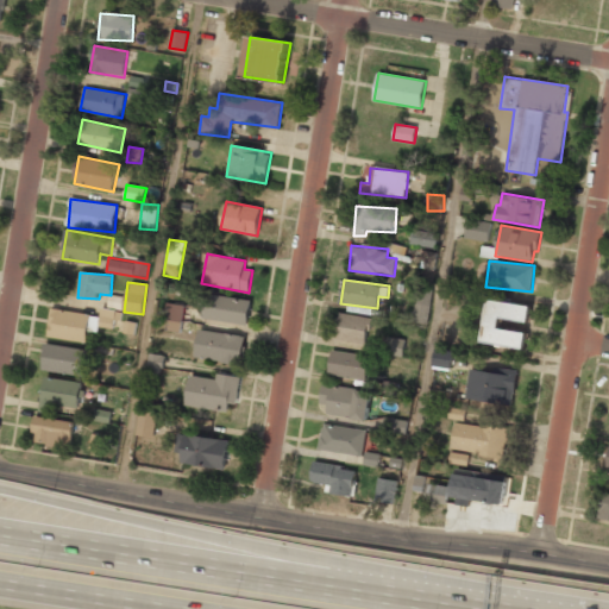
[(428,311),(431,290),(419,288),(416,308),(428,311)]
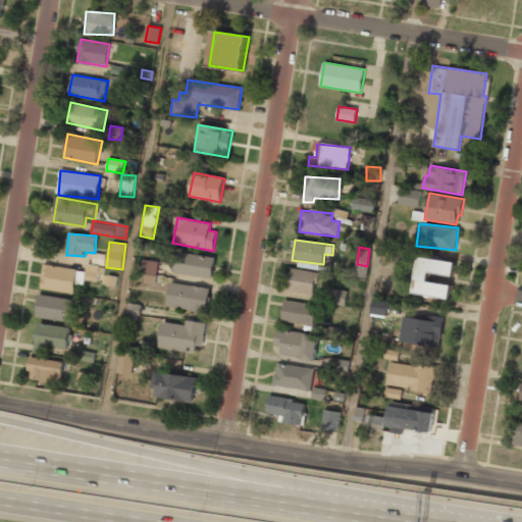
[(173,273),(213,277),(215,256),(175,253),(173,273)]
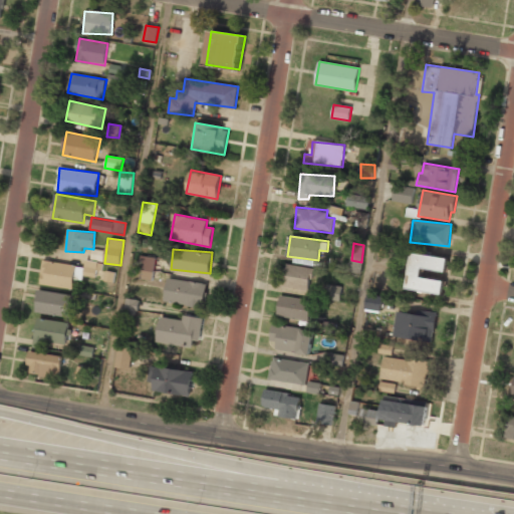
[(449,258),(411,253),(407,288),(443,293),(445,280),(421,277),(422,268),(447,271),(449,258)]
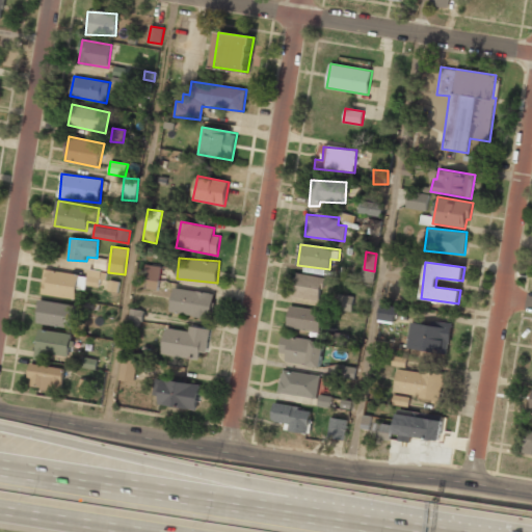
[(158,290),(161,267),(147,264),(142,288),(158,290)]
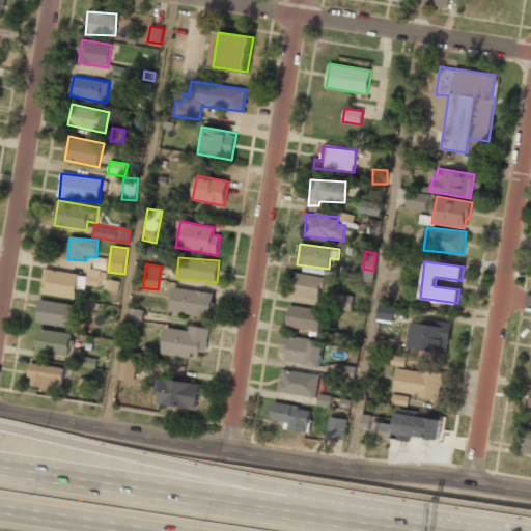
[(76,299),(77,286),(101,289),(104,271),(88,269),(87,275),(45,270),(42,294),(76,299)]
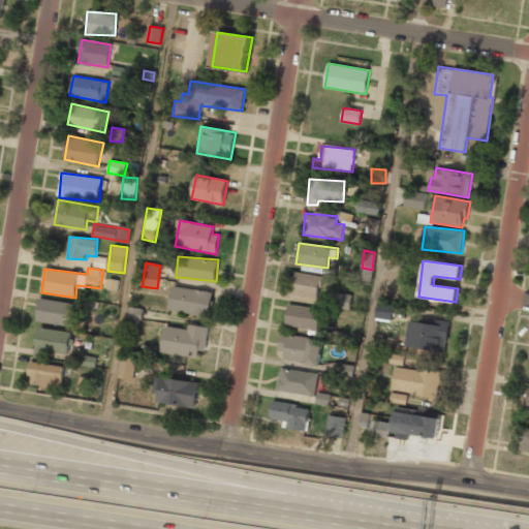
[(317,300),(322,277),(296,271),(290,293),(317,300)]
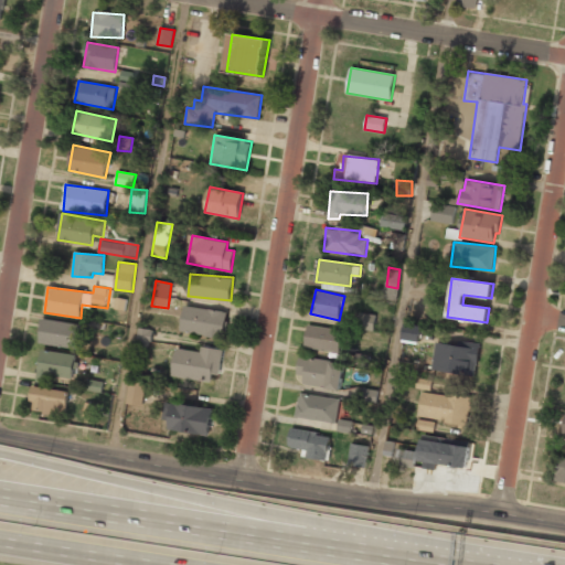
[(227,310),(183,307),(181,332),(224,337),(227,310)]
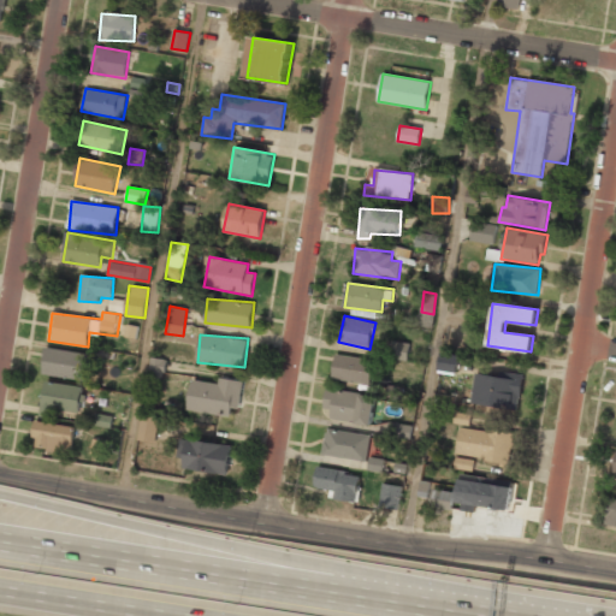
[(410,343),(392,341),(389,359),(407,362),(410,343)]
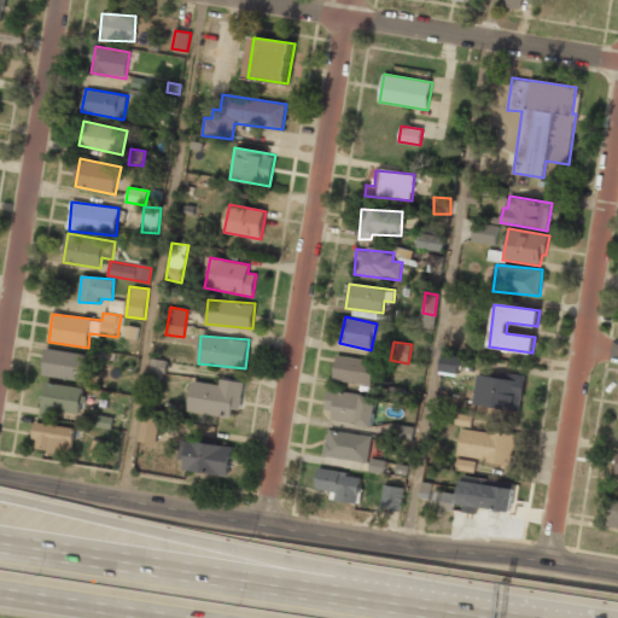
[(87,354),(46,350),(42,377),(85,380),(87,354)]
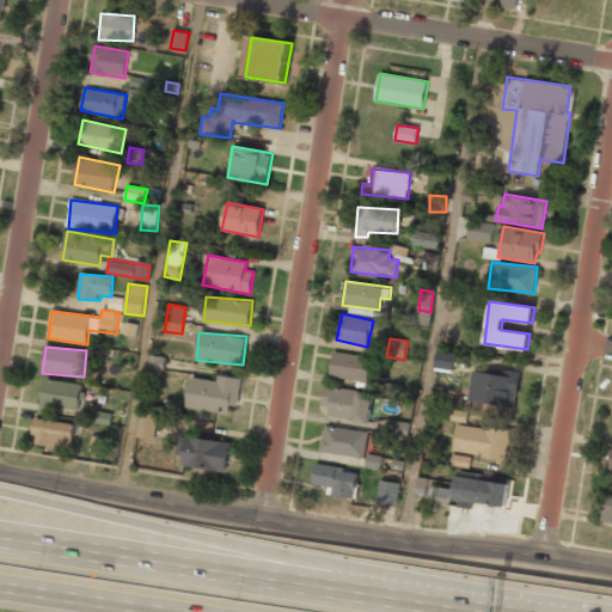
[(436,369),(456,371),(457,353),(438,350),(436,369)]
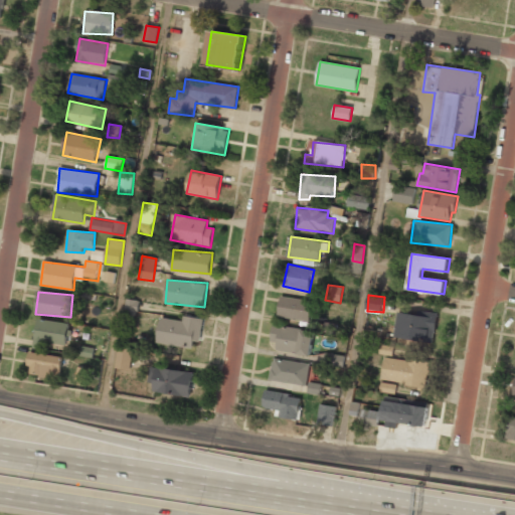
[(311,321),(313,300),(281,296),(278,318),(311,321)]
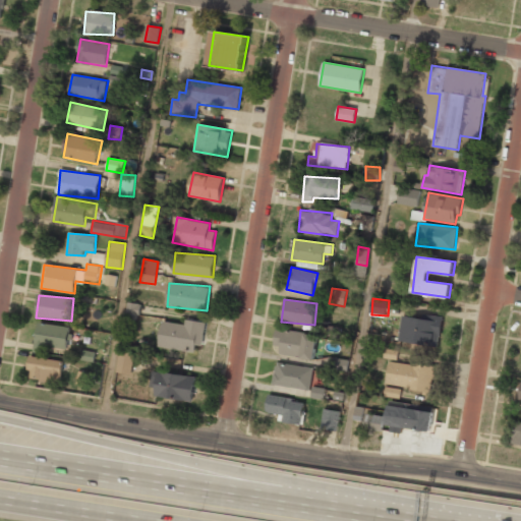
[(138,323),(141,304),(128,302),(125,321),(138,323)]
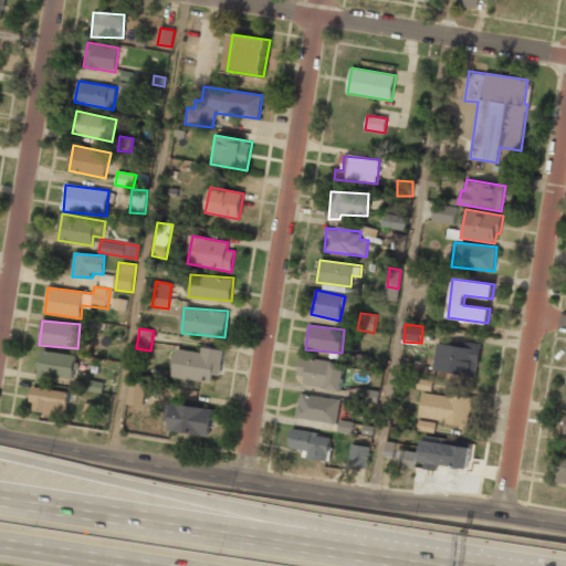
[(432,371),(477,377),(481,344),(463,343),(463,346),(436,343),(432,371)]
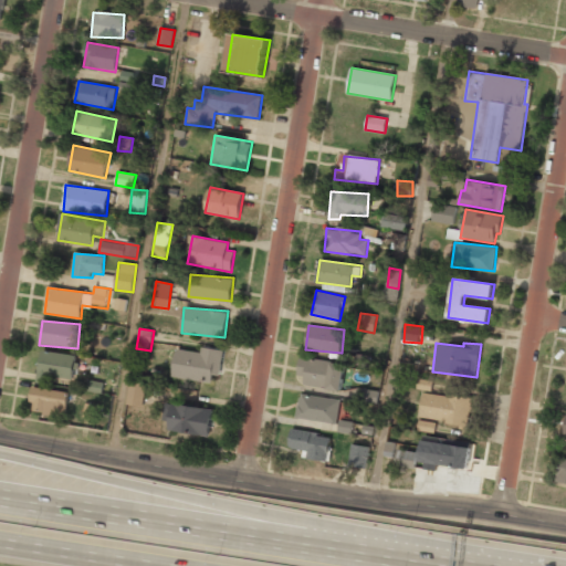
[(173,378),(212,383),(213,375),(220,376),(223,349),(202,347),(201,352),(176,349),(173,378)]
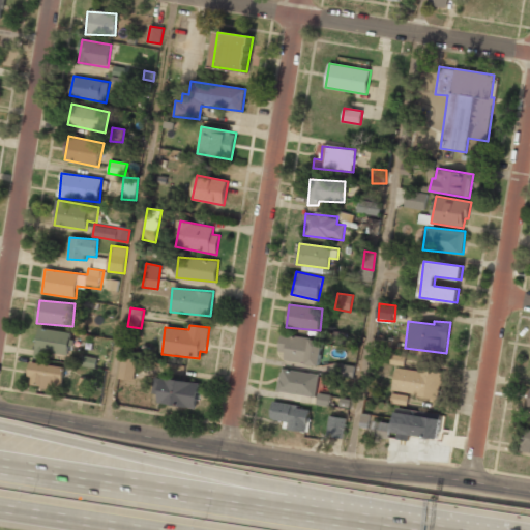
[(48,353),(70,355),(71,331),(38,329),(36,358),(48,359),(48,353)]
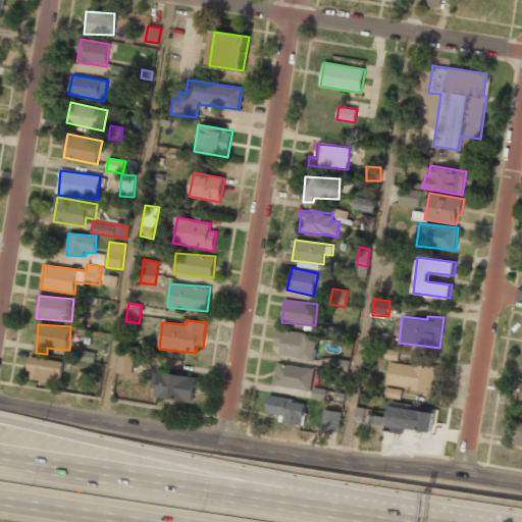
[(318,336),(277,328),(274,347),(281,348),(280,354),(314,361),(318,336)]
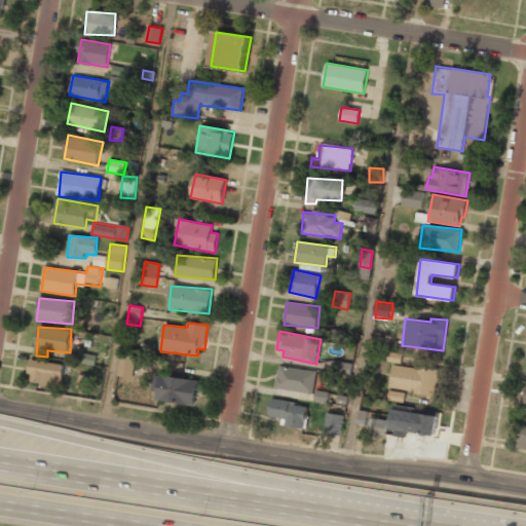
[(96,365),(97,355),(81,353),(80,363),(96,365)]
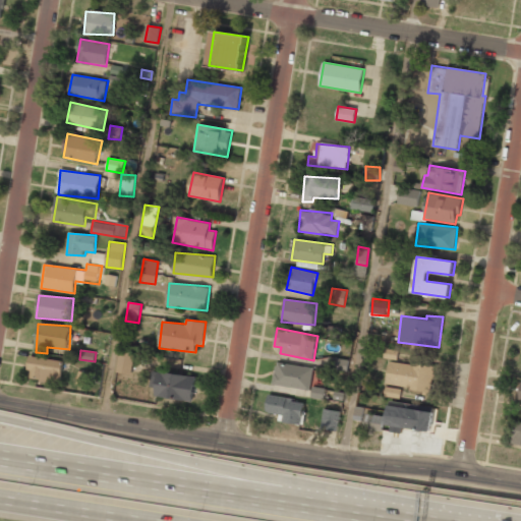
[(60,384),(64,361),(32,356),(27,378),(60,384)]
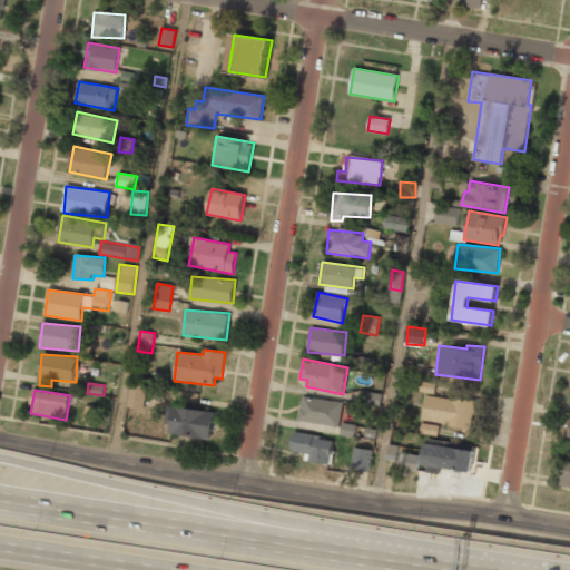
[(382,394),(360,391),(357,404),(380,408),(382,394)]
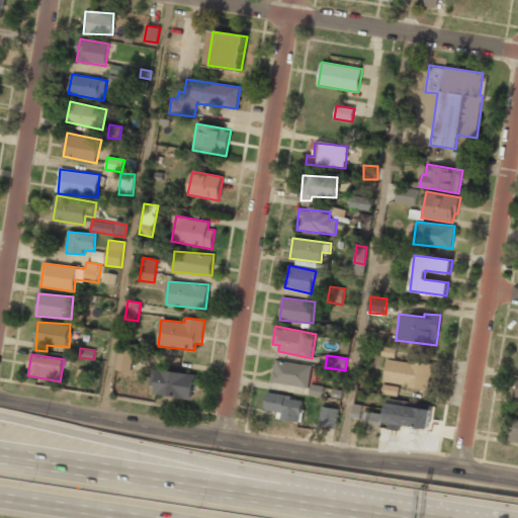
[(432,365),(387,358),(383,382),(428,390),(432,365)]
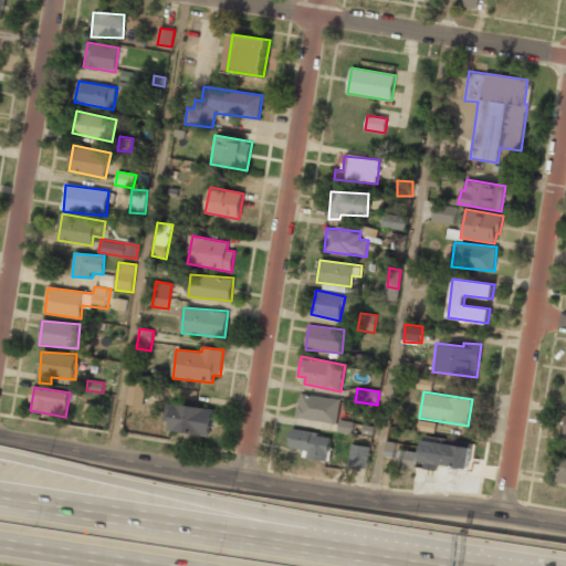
[(341,399),(301,394),(296,418),(336,423),(341,399)]
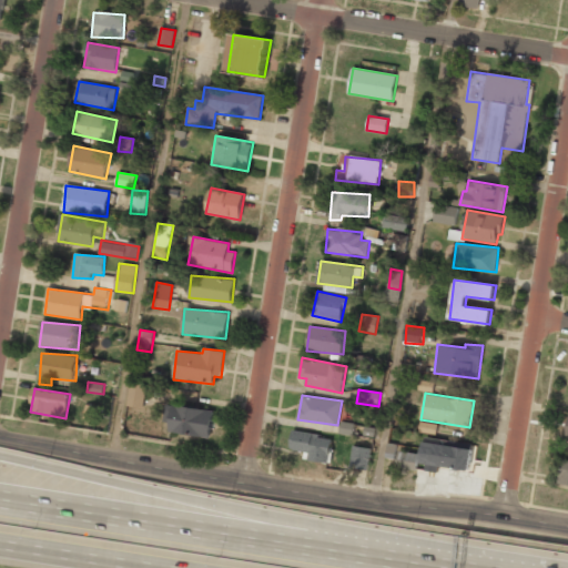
[(84,419),(97,421),(98,406),(85,405),(84,419)]
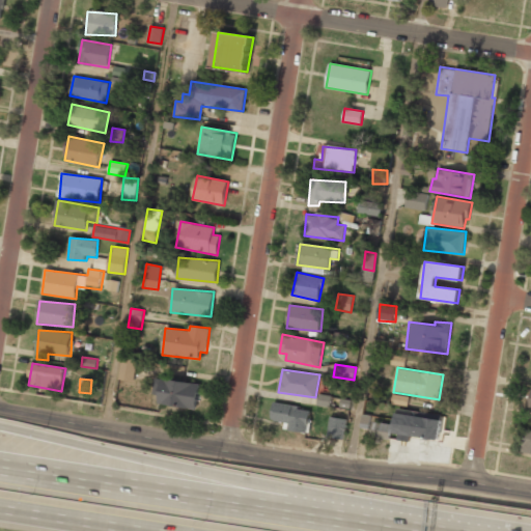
[(159,406),(198,408),(199,382),(155,380),(154,395),(159,395),(159,406)]
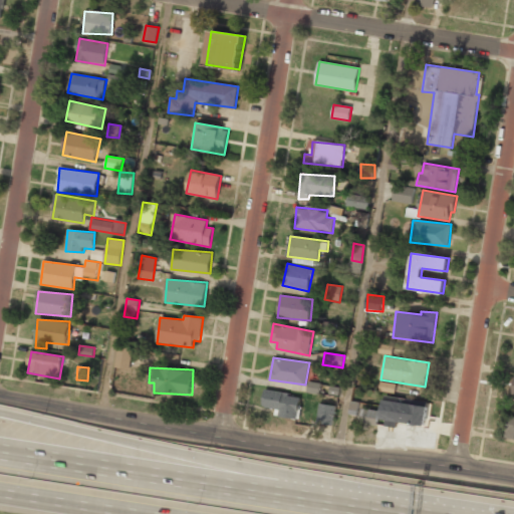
[(320,382),(308,381),(307,393),(319,395),(320,382)]
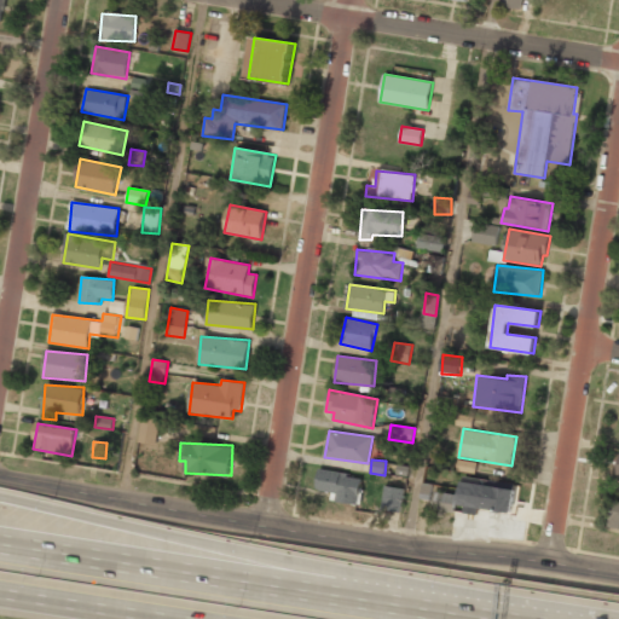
[(476,462),(458,460),(457,470),(475,473),(476,462)]
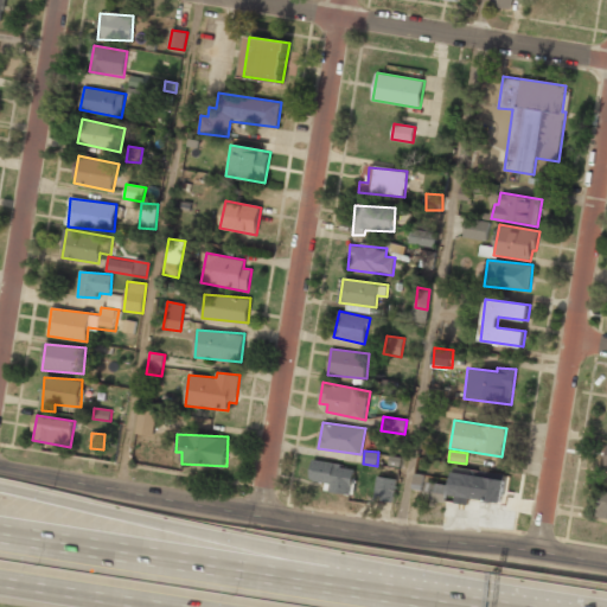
[(311,480),(325,483),(324,491),(352,496),(356,467),(313,461),(311,480)]
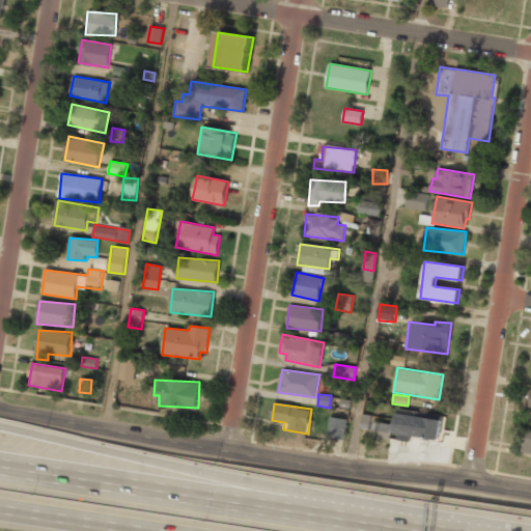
[(410,442),(411,436),(440,440),(443,420),(398,413),(394,440),(410,442)]
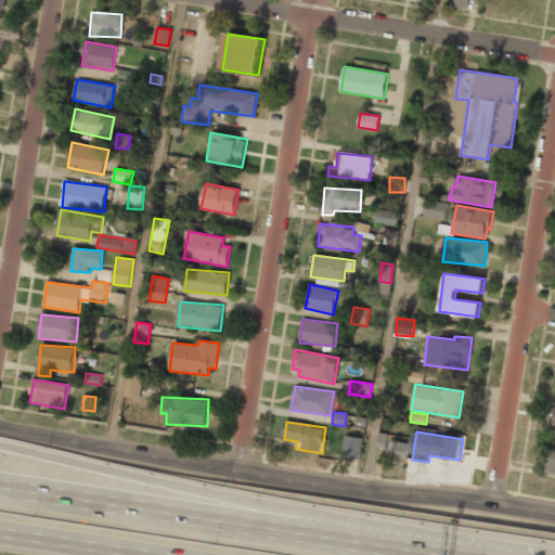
[(388,435),(379,433),(376,447),(385,449),(388,435)]
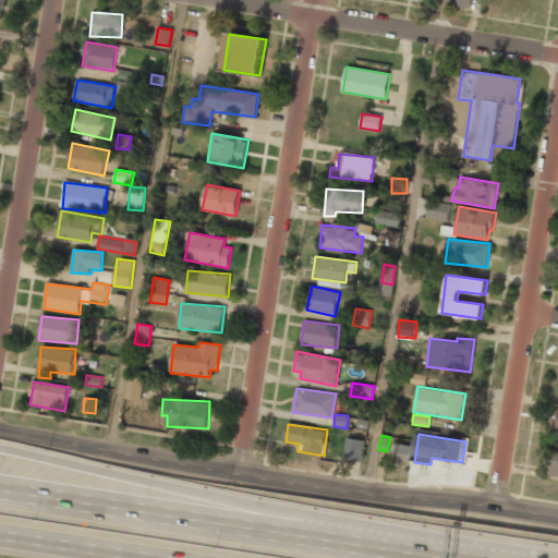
[(364,439),(348,439),(347,461),(363,461),(364,439)]
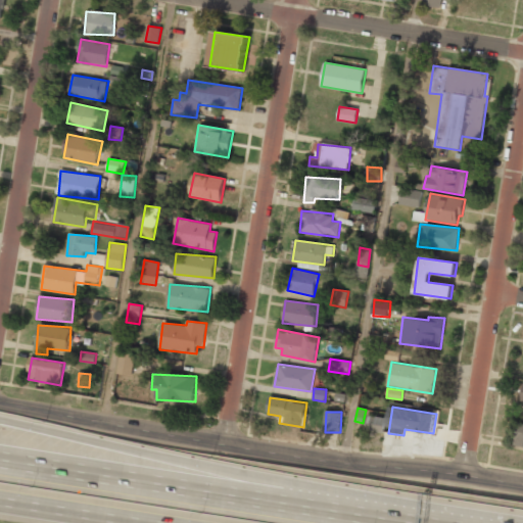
[(386,418),(367,415),(364,431),(383,434),(386,418)]
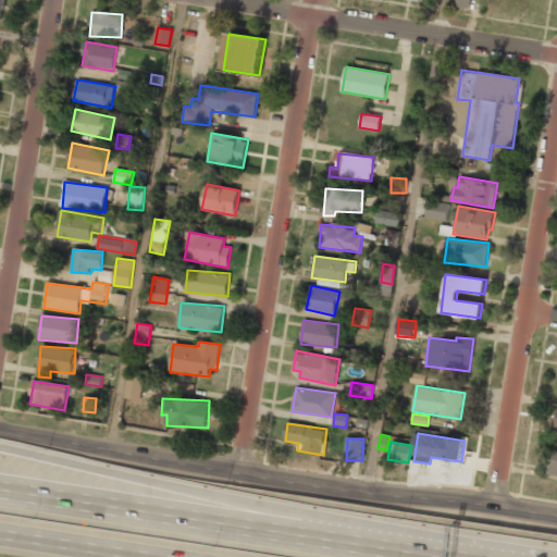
[(547,477),(556,475),(556,452),(548,452),(547,477)]
